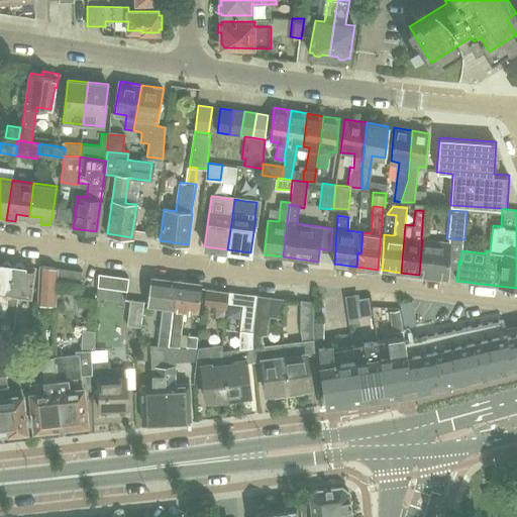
[(422,239),(419,275),(446,279),(449,242),(422,239)]
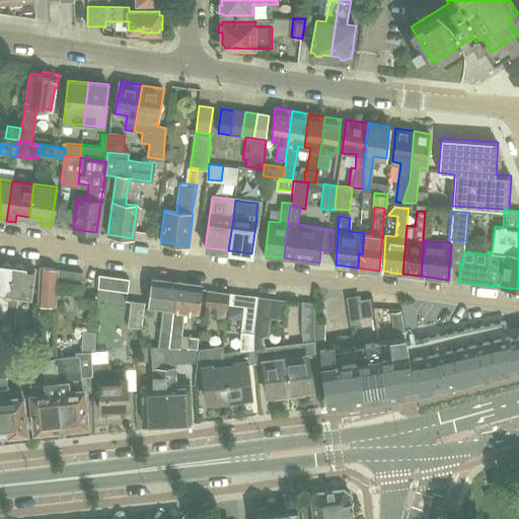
[(0,329),(4,330),(12,265),(0,263),(0,329)]
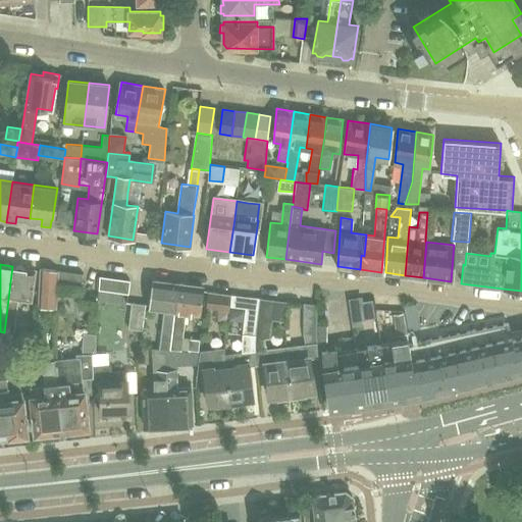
[(18,298),(31,300),(35,269),(12,266),(4,332),(13,333),(18,298)]
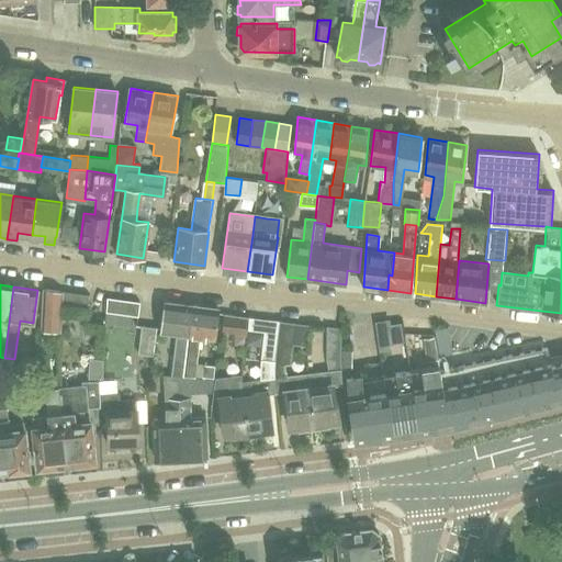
[(38,330),(59,333),(64,291),(43,289),(38,330)]
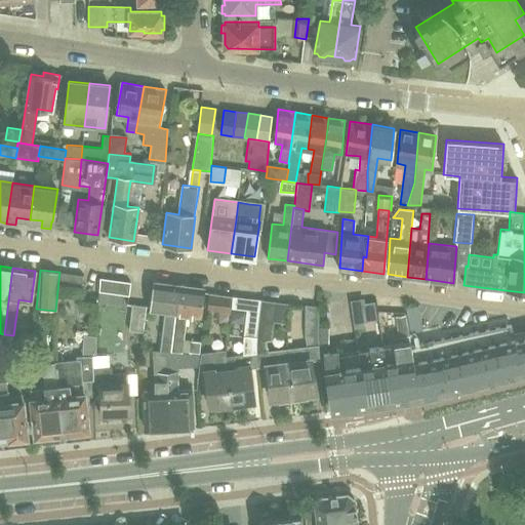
[(59,272),(58,285),(82,288),(83,275),(59,272)]
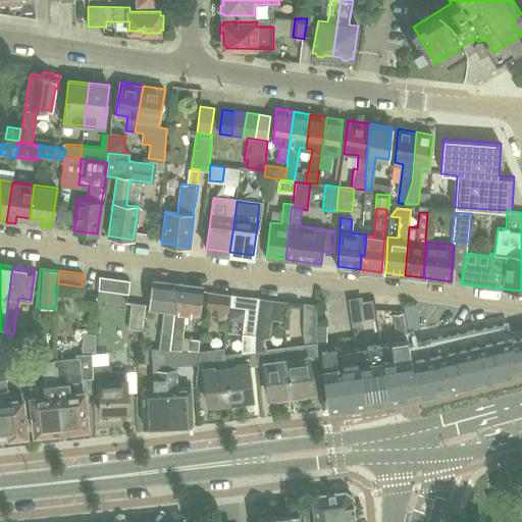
[(168,350),(177,282),(153,279),(149,307),(164,309),(159,350),(167,350),(168,350)]
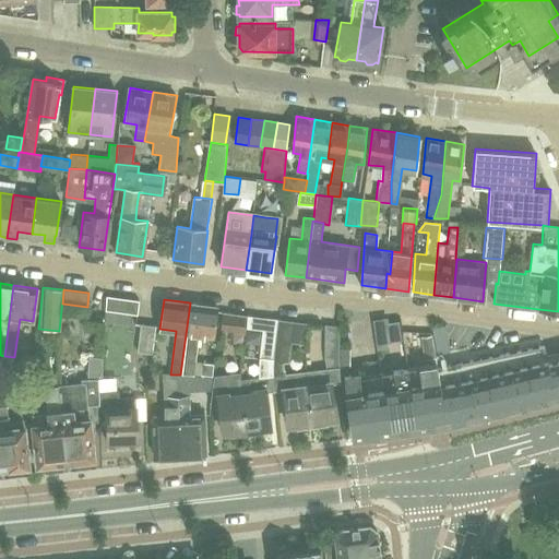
[(191,376),(194,352),(197,334),(214,336),(217,306),(190,302),(180,375),(190,376),(191,376)]
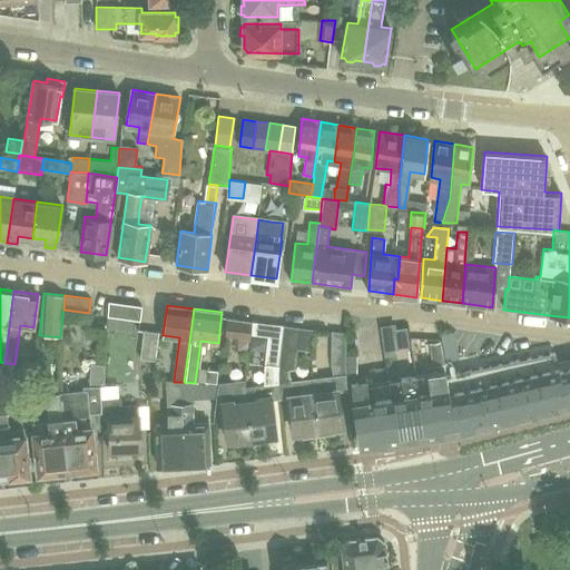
[(254,322),(227,318),(225,332),(252,335),(254,322)]
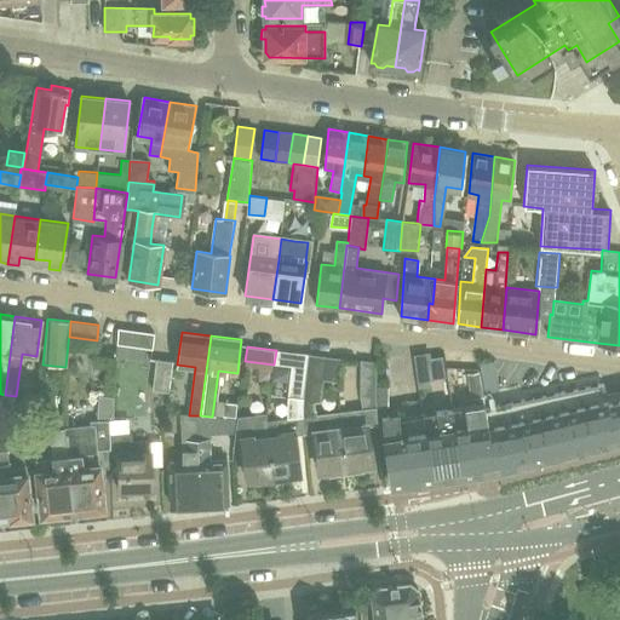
[(296,434),(305,432),(304,417),(303,407),(309,355),(276,350),(275,365),(293,366),(290,396),(290,418),(267,420),(274,477),(291,476),(291,475),(300,474),(296,434)]
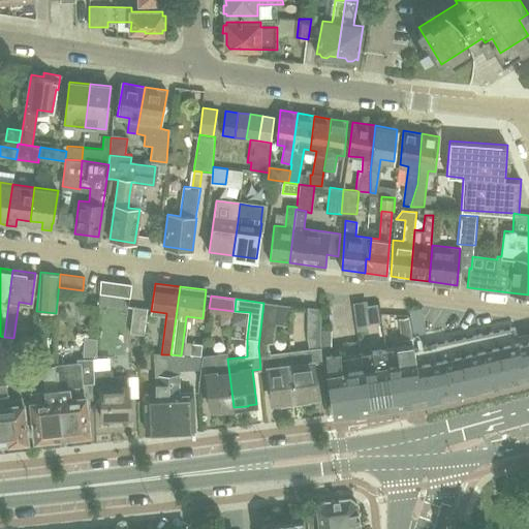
[(281,401),(296,400),(288,351),(271,353),(270,342),(275,341),(280,305),(263,303),(258,347),(259,355),(260,369),(269,368),(273,402),(281,401)]
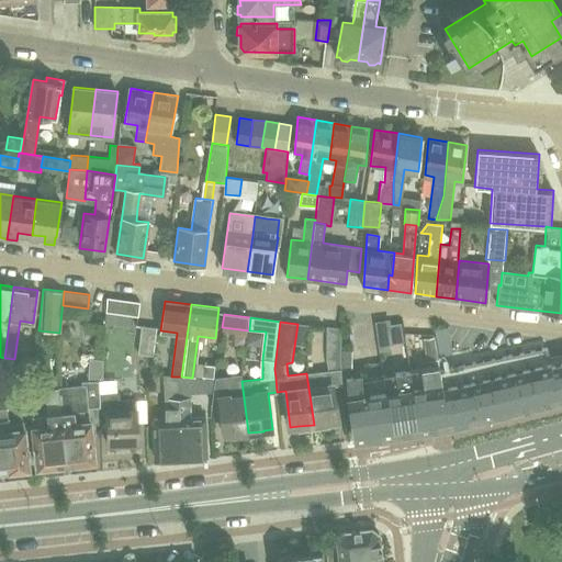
[(138,352),(154,355),(157,326),(142,324),(138,352)]
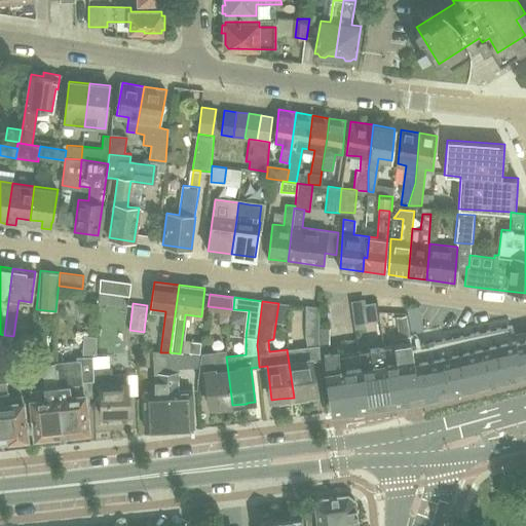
[(407,308),(411,333),(423,330),(419,305),(407,308)]
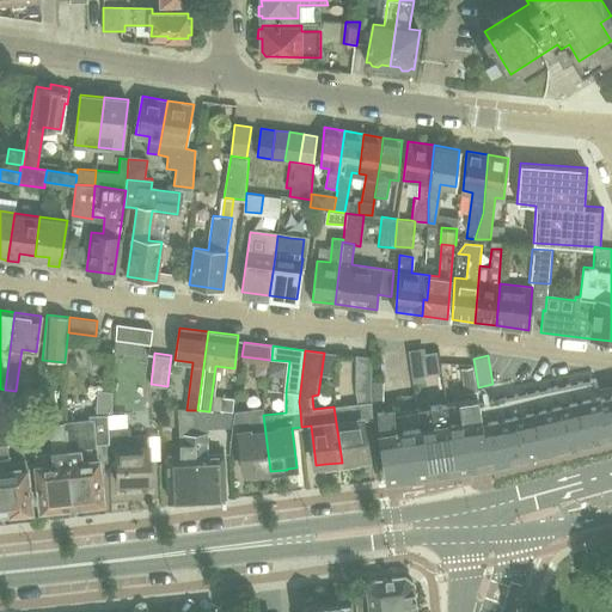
[(372,359),(357,356),(357,390),(371,391),(372,359)]
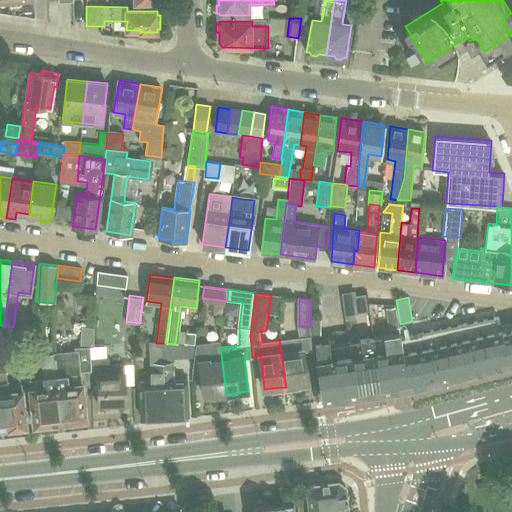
[(394,307),(386,309),(390,330),(398,328),(398,325),(395,310),(394,307)]
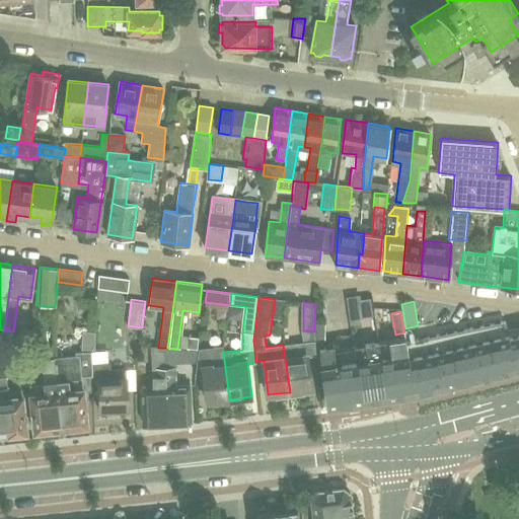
[(404,338),(415,391),(439,385),(477,377),(515,368),(518,366),(518,332),(509,336),(507,328),(505,320),(406,341),(405,339),(404,338)]
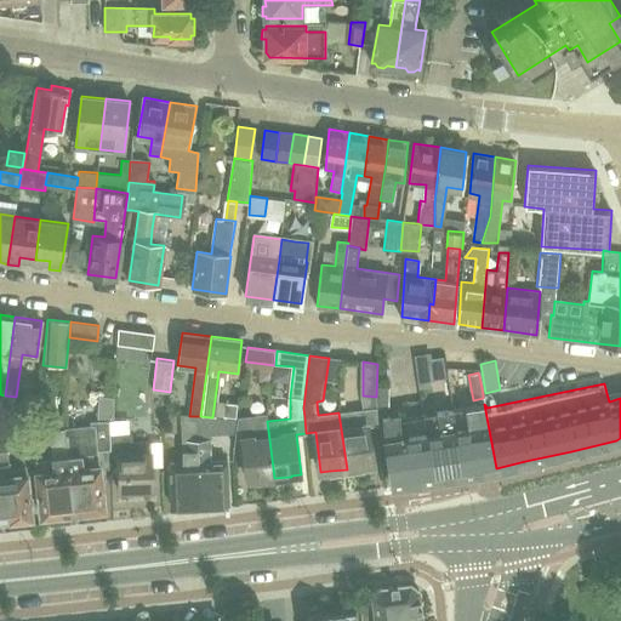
[(388,387),(377,387),(379,408),(388,408),(388,387)]
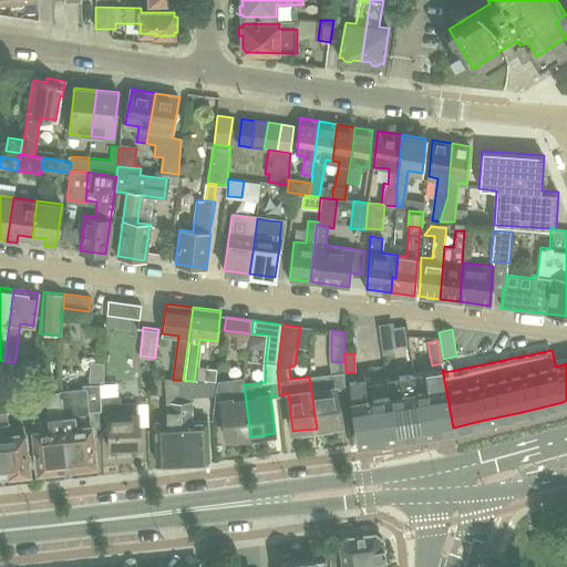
[(102,384),(103,364),(90,363),(89,383),(90,390),(58,393),(61,416),(66,468),(80,467),(83,470),(89,468),(92,465),(95,465),(91,424),(90,411),(101,411),(100,397),(99,384),(102,384)]
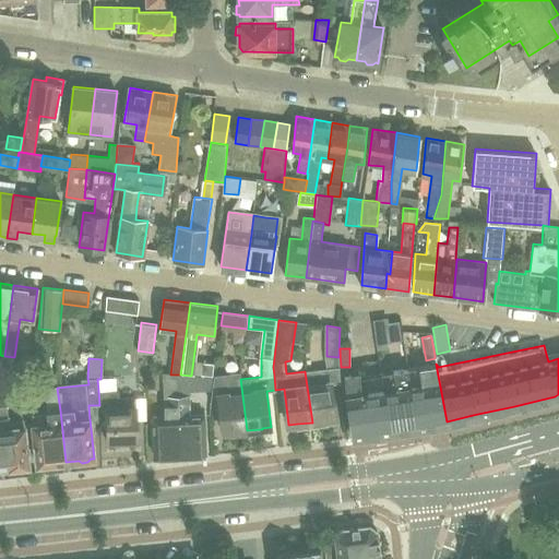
[(198,377),(209,378),(210,365),(199,364),(198,377)]
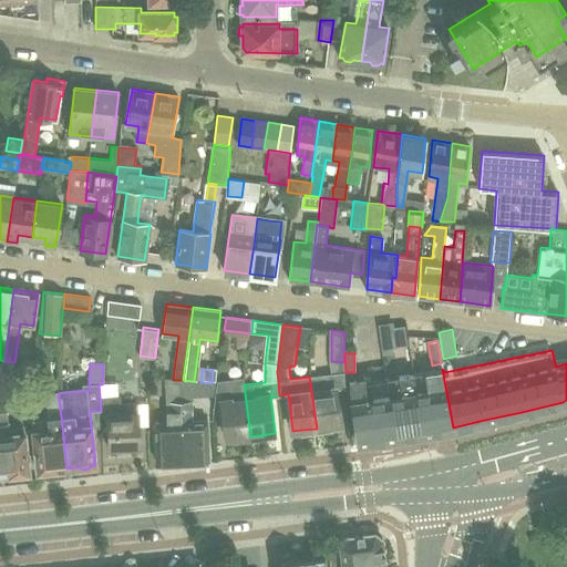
[(442,369),(414,373),(424,434),(429,433),(453,428),(442,369)]
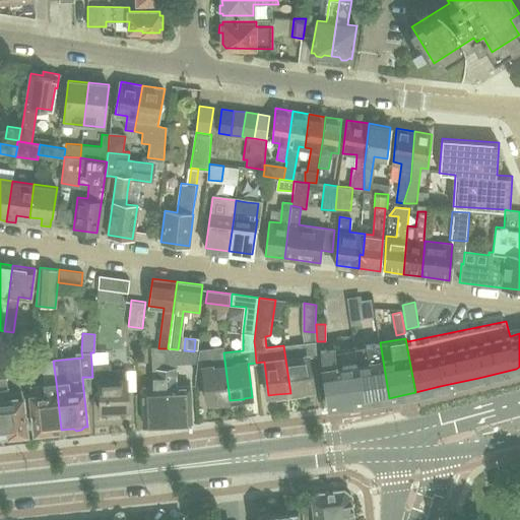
[(283,345),(290,393),(305,391),(304,390),(312,389),(308,355),(317,354),(315,341),(297,343),(283,345)]
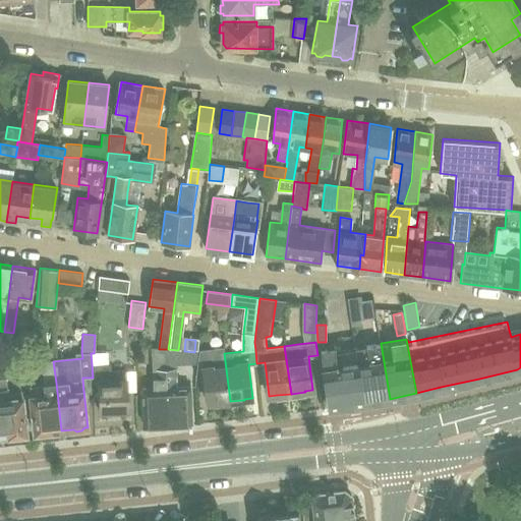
[(381,343),(355,347),(365,403),(390,399),(381,343)]
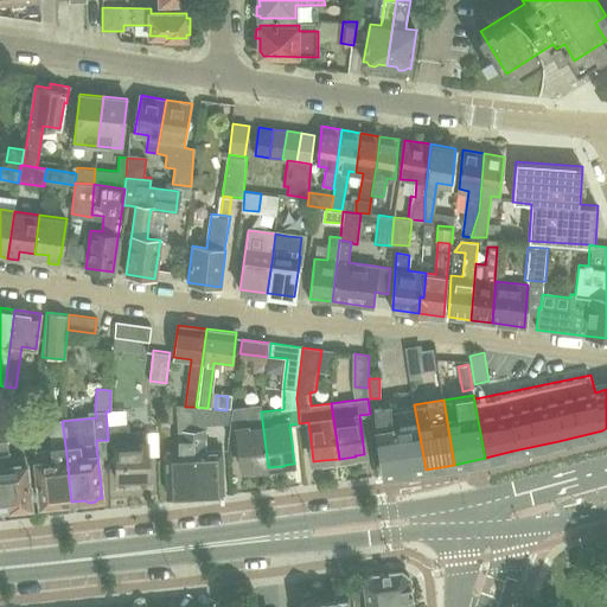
[(251,470),(268,467),(261,411),(261,404),(234,407),(229,432),(237,430),(242,470),(251,468),(251,470)]
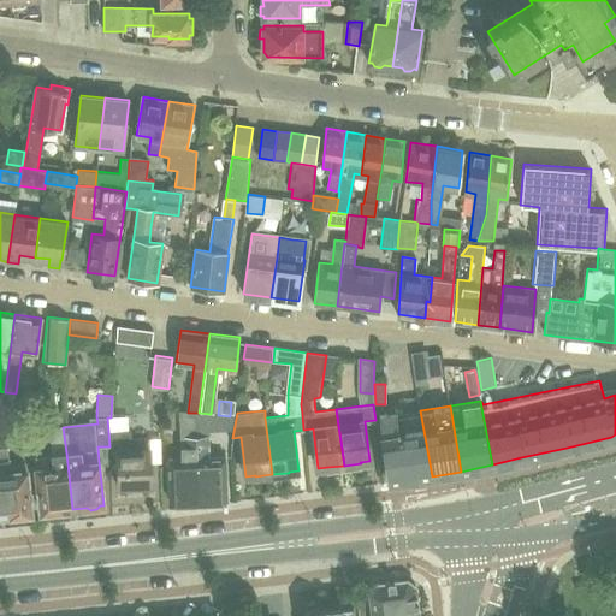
[(396,412),(378,416),(380,434),(390,483),(400,481),(432,477),(420,410),(396,414),(396,412)]
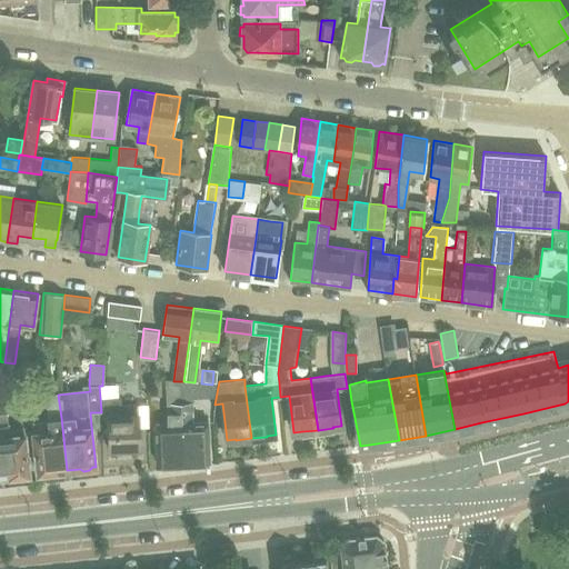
[(182,381),(173,381),(168,380),(169,413),(156,415),(156,423),(155,423),(156,462),(183,461),(181,400),(182,381)]
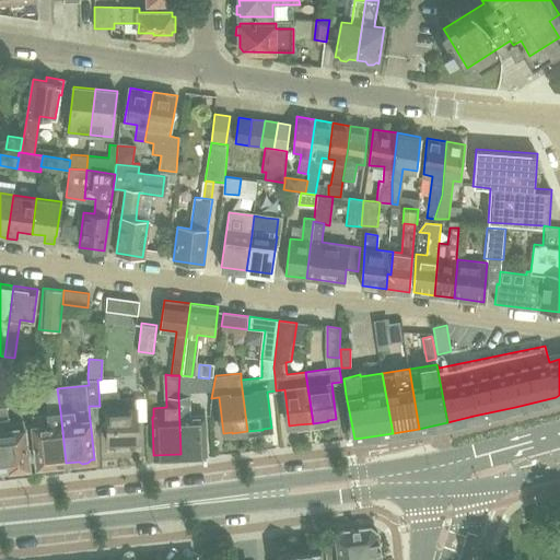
[(190,376),(181,375),(179,375),(178,394),(181,454),(206,453),(203,415),(202,406),(190,406),(189,396),(190,376)]
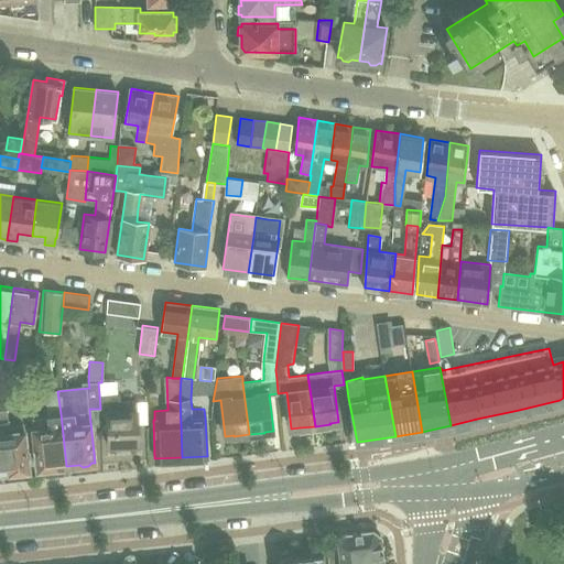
[(4,391),(0,391),(0,468),(8,468),(8,470),(15,470),(18,473),(22,473),(24,469),(29,468),(24,429),(9,430),(7,408),(4,391)]
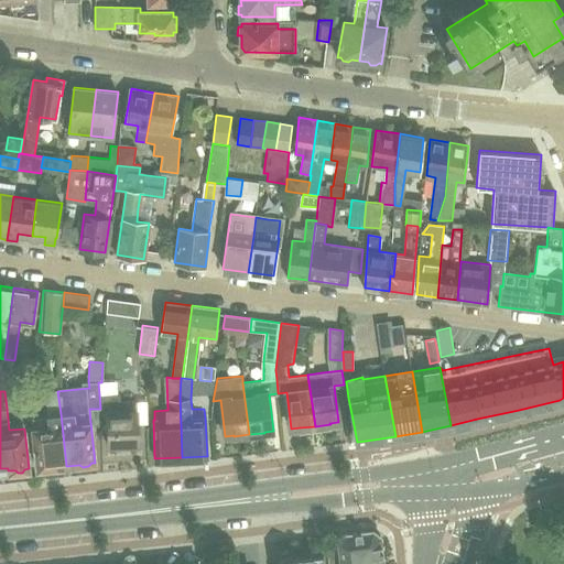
[(99,394),(100,409),(100,431),(107,431),(107,446),(139,445),(137,401),(120,402),(120,393),(99,394)]
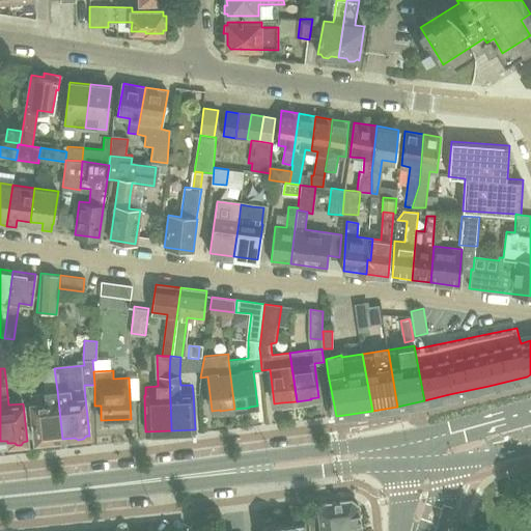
[(49,440),(62,439),(57,390),(30,393),(31,402),(35,442),(39,441),(42,444),(47,443),(49,440)]
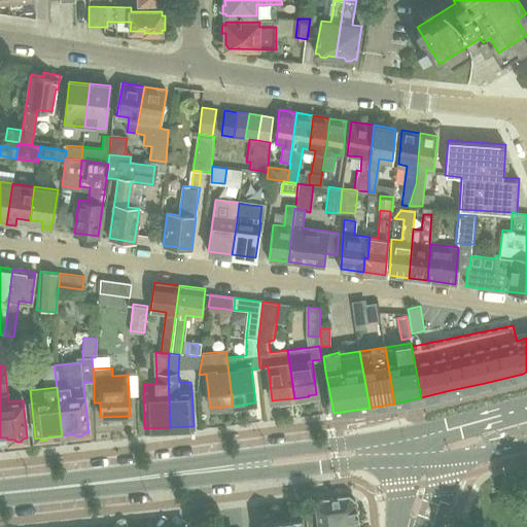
[(356,502),(356,501),(349,495),(340,496),(330,497),(330,498),(317,499),(316,506),(318,526),(358,526),(356,502)]
